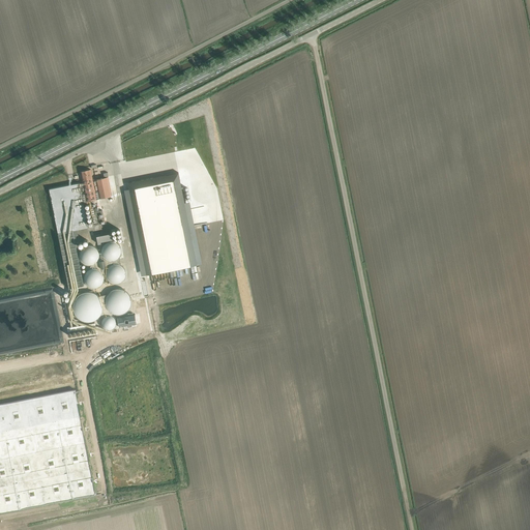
[(87,201),(96,199),(90,169),(81,171),(87,201)]
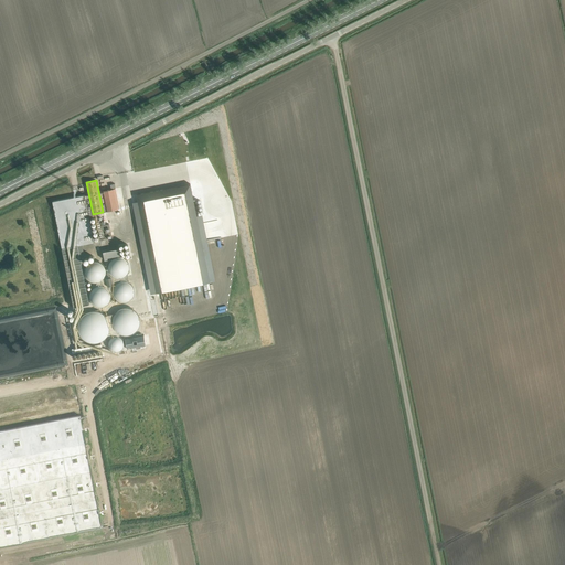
[(190,184),(137,195),(157,291),(210,281),(196,216),(190,184)]
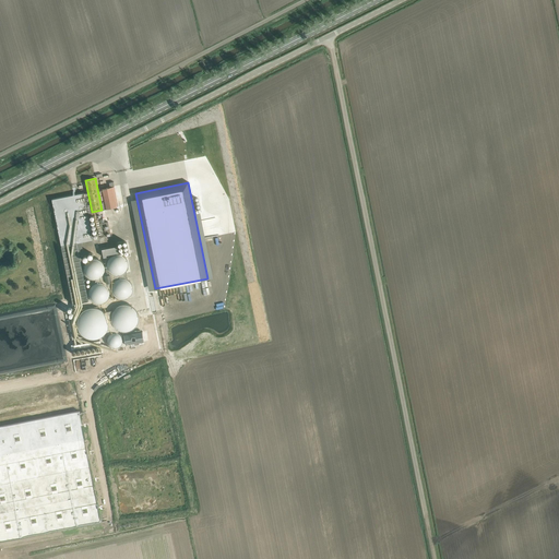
[(102,189),(105,210),(118,206),(115,187),(102,189)]
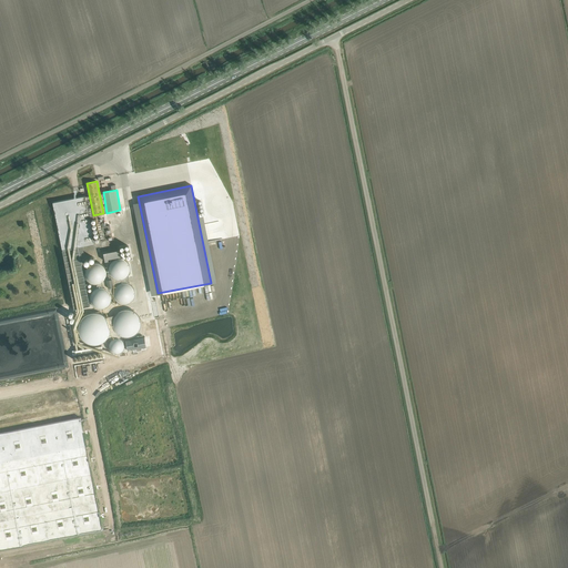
[(85,196),(53,202),(62,251),(95,244),(85,196)]
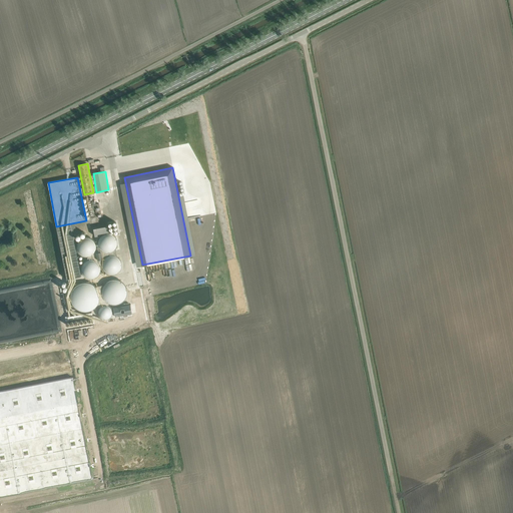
[(95,196),(88,198),(91,217),(97,216),(96,210),(100,209),(99,206),(97,206),(95,196)]
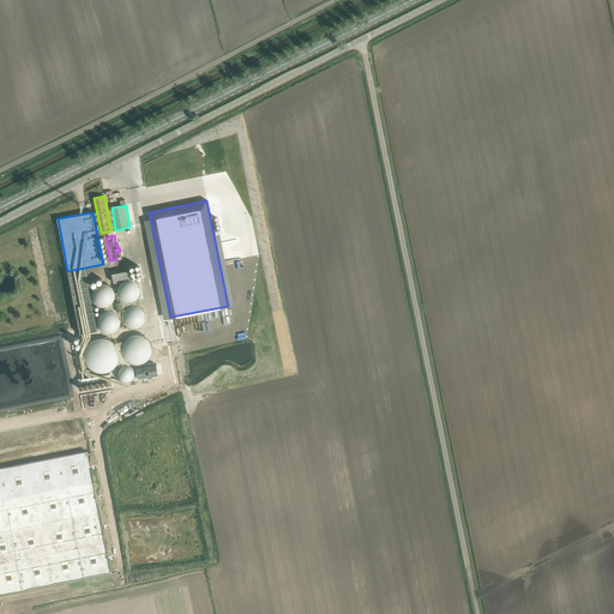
[(132,278),(128,278),(126,280),(124,281),(121,282),(120,286),(119,288),(119,292),(120,293),(120,295),(121,296),(122,298),(124,299),(125,300),(127,300),(130,301),(132,301),(133,300),(134,300),(137,299),(138,298),(139,296),(140,294),(140,293),(142,289),(142,288),(140,287),(140,284),(139,283),(137,281),(136,280),(133,280),(132,278)]
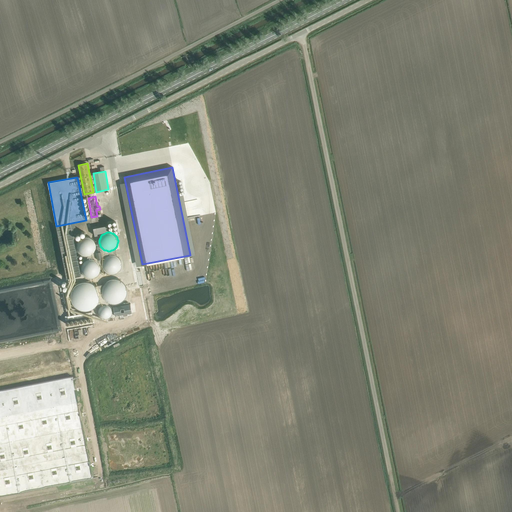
[(87,236),(85,237),(83,237),(82,238),(80,239),(79,241),(78,242),(78,244),(78,246),(78,249),(79,250),(80,252),(81,253),(82,254),(84,254),(85,255),(87,255),(89,255),(92,254),(93,253),(94,251),(95,250),(96,247),(96,244),(95,241),(94,240),(92,238),(90,237),(87,236)]
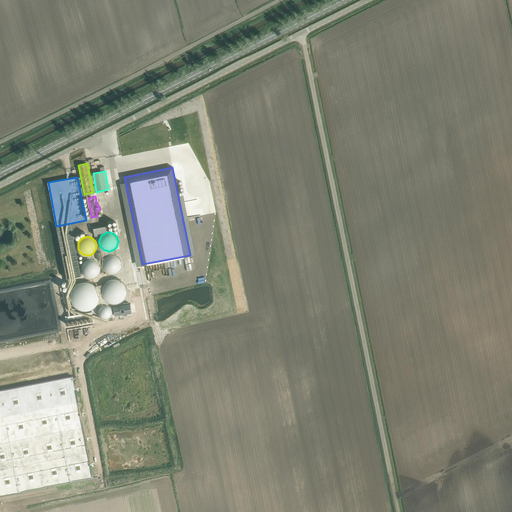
[(114,254),(112,254),(110,254),(108,254),(107,255),(105,257),(104,257),(103,259),(103,261),(103,262),(103,264),(103,266),(103,267),(104,268),(105,269),(106,270),(107,271),(108,272),(109,272),(111,272),(112,272),(114,272),(115,272),(116,271),(117,271),(118,270),(119,269),(119,268),(120,268),(121,266),(121,265),(121,264),(121,262),(121,261),(120,259),(120,258),(119,257),(118,256),(117,255),(116,255),(114,254)]
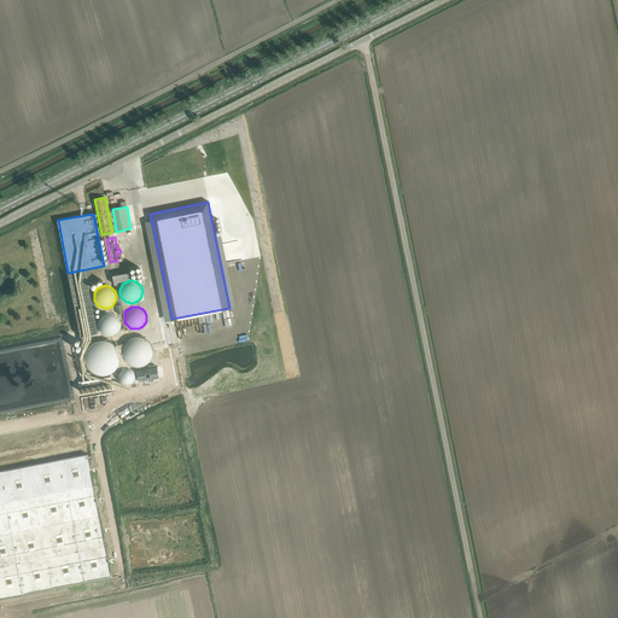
[(110,312),(108,312),(105,313),(103,314),(101,315),(100,316),(99,319),(99,321),(99,325),(99,326),(100,327),(101,330),(103,331),(104,332),(105,333),(109,333),(110,333),(112,333),(114,333),(116,332),(118,331),(118,330),(120,328),(121,325),(121,322),(121,319),(120,316),(118,315),(116,313),(114,312),(110,312)]
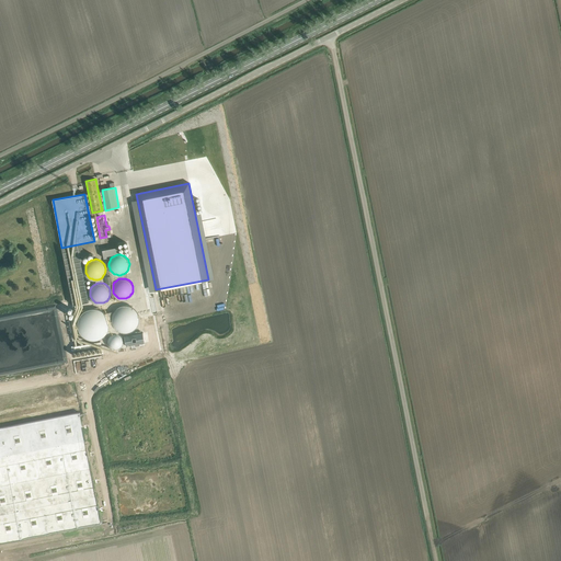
[(127,305),(125,305),(123,305),(121,306),(119,307),(117,308),(116,309),(115,310),(114,312),(113,313),(113,316),(113,318),(113,320),(113,321),(114,323),(114,324),(115,325),(116,327),(117,328),(118,329),(119,330),(122,331),(123,331),(125,332),(127,332),(128,331),(130,331),(133,330),(134,330),(135,329),(136,328),(136,327),(137,325),(138,324),(138,323),(139,321),(139,319),(139,318),(139,316),(138,313),(138,312),(137,310),(136,309),(135,308),(133,307),(132,306),(129,305),(127,305)]
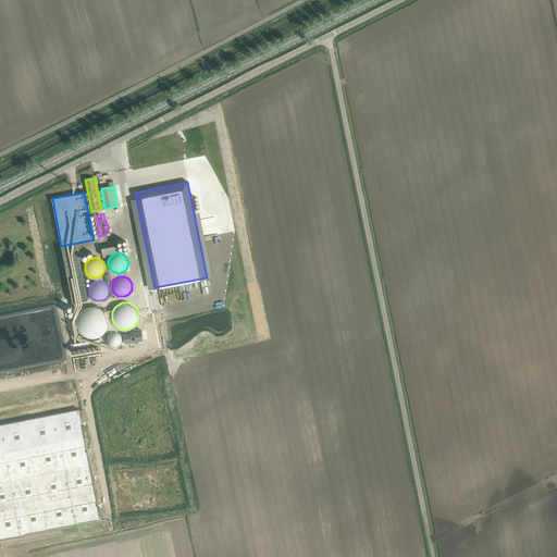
[(77,320),(77,322),(77,323),(77,324),(78,327),(79,330),(82,333),(83,334),(85,336),(87,337),(90,337),(93,338),(95,337),(97,337),(99,336),(100,336),(102,334),(104,333),(107,331),(108,327),(108,325),(108,323),(108,321),(108,318),(107,316),(106,313),(104,311),(102,309),(99,308),(96,307),(95,307),(91,307),(88,307),(85,309),(82,310),(79,313),(78,316),(77,320)]
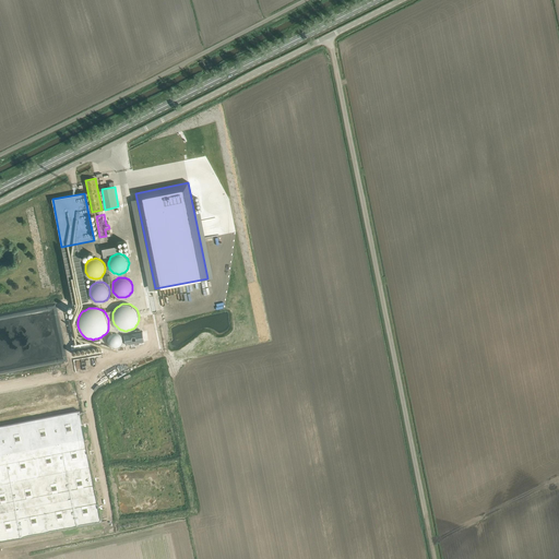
[(117,332),(116,332),(113,333),(111,333),(110,334),(109,335),(108,337),(108,339),(108,341),(108,342),(109,343),(109,344),(110,345),(111,346),(113,346),(114,347),(116,347),(117,347),(118,346),(119,346),(120,345),(121,344),(122,343),(122,342),(122,340),(122,339),(122,337),(122,335),(121,335),(120,334),(119,333),(117,332)]
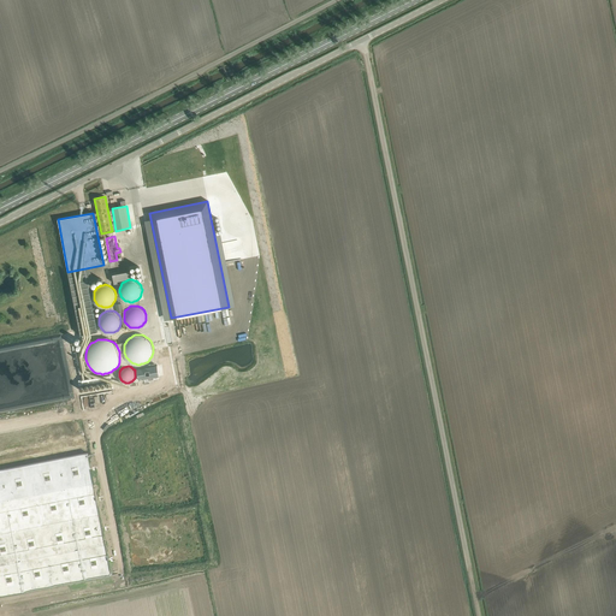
[(157,366),(137,368),(138,380),(159,377),(157,366)]
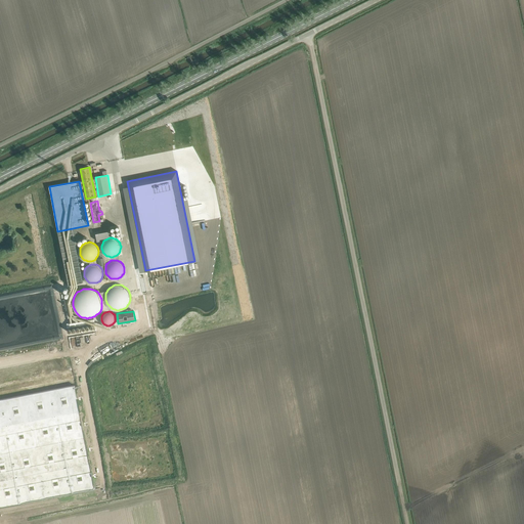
[(73,344),(83,343),(82,335),(71,337),(73,344)]
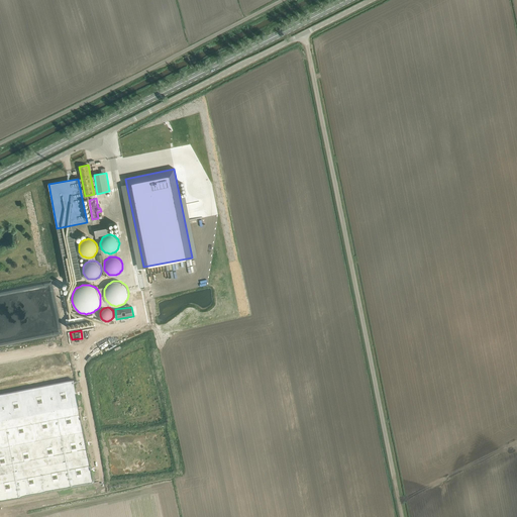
[(0,501),(94,483),(79,406),(0,421),(0,501)]
